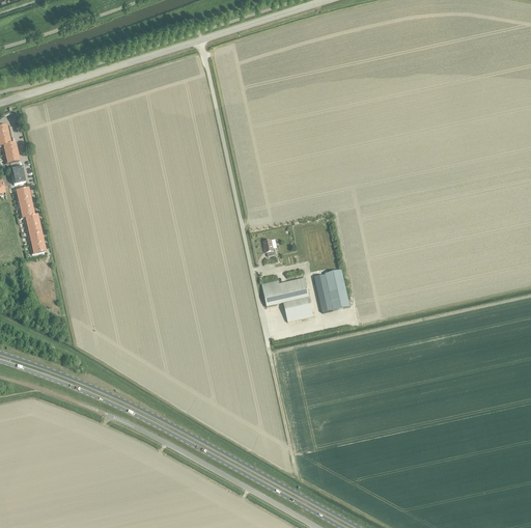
[(0,144),(3,144),(7,162),(7,163),(19,160),(20,160),(15,141),(10,142),(6,124),(0,126),(0,144)]
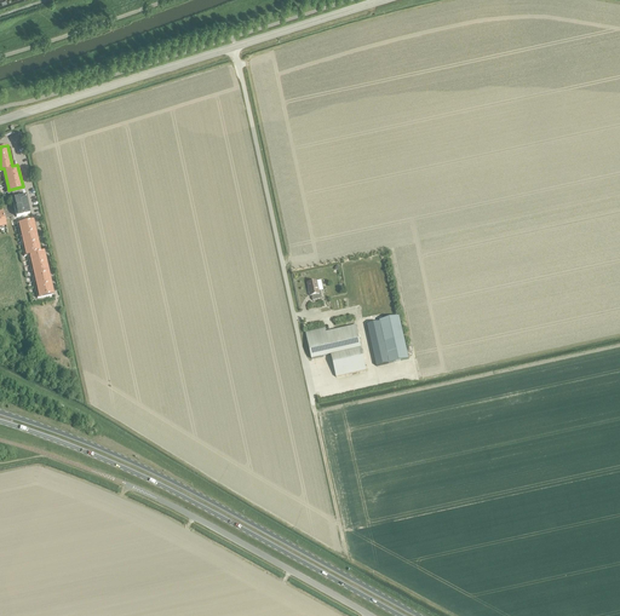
[(12,223),(15,223),(15,222),(27,219),(26,214),(28,213),(28,211),(29,211),(26,194),(23,194),(22,186),(9,190),(9,189),(7,189),(7,191),(12,191),(13,196),(12,196),(15,205),(4,207),(5,216),(10,214),(12,223)]
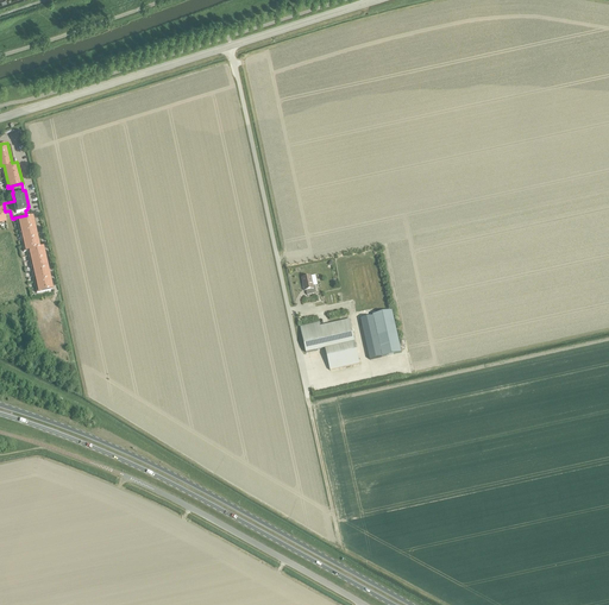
[(14,218),(14,219),(19,218),(26,249),(30,247),(30,251),(39,289),(52,287),(44,251),(43,245),(39,245),(32,214),(32,213),(26,215),(14,218)]
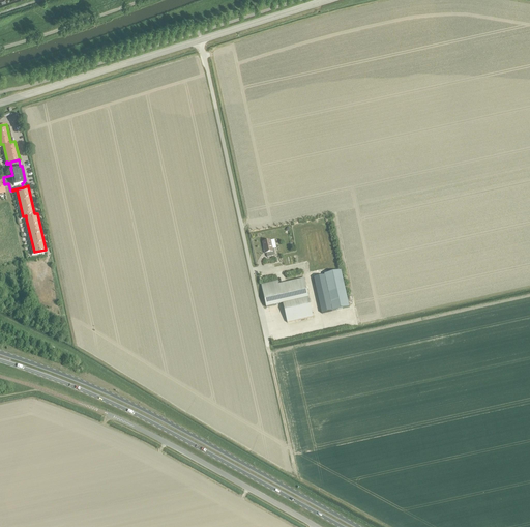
[(270,238),(263,239),(264,246),(265,251),(266,251),(267,255),(275,253),(274,249),(273,246),(272,246),(270,238)]
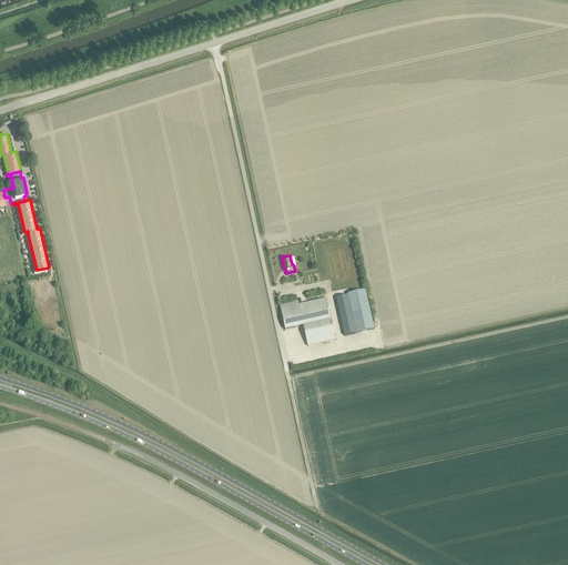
[(365,288),(347,292),(347,293),(356,331),(374,328),(365,288)]
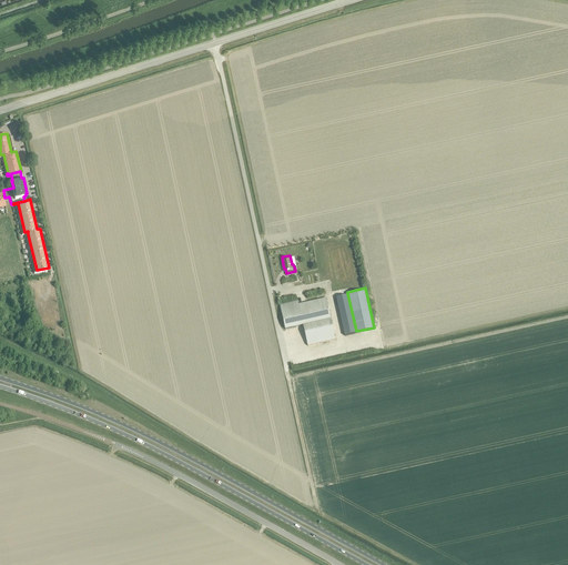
[(336,295),(345,333),(356,331),(347,293),(336,295)]
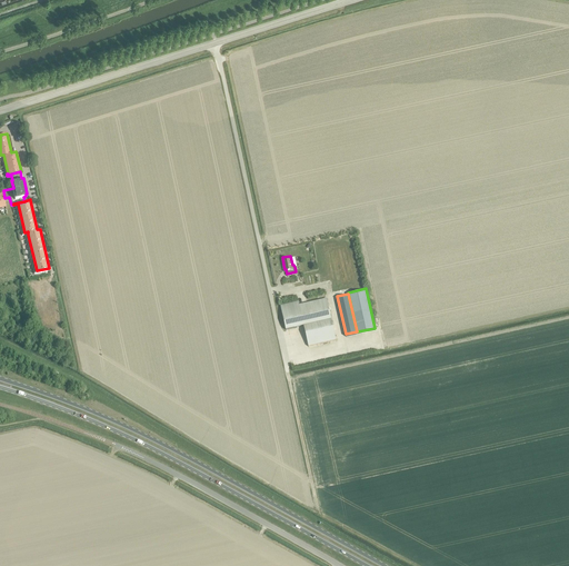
[(280,304),(286,327),(303,324),(308,344),(336,338),(327,297),(299,303),(298,299),(280,304)]
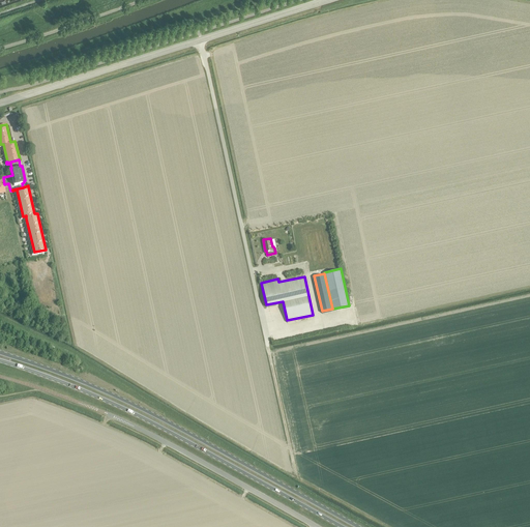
All buildings are outlined.
